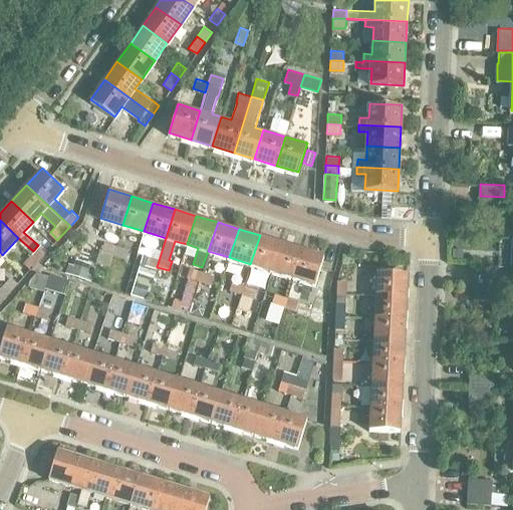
[(260,235),(250,264),(272,270),(281,242),(260,235)]
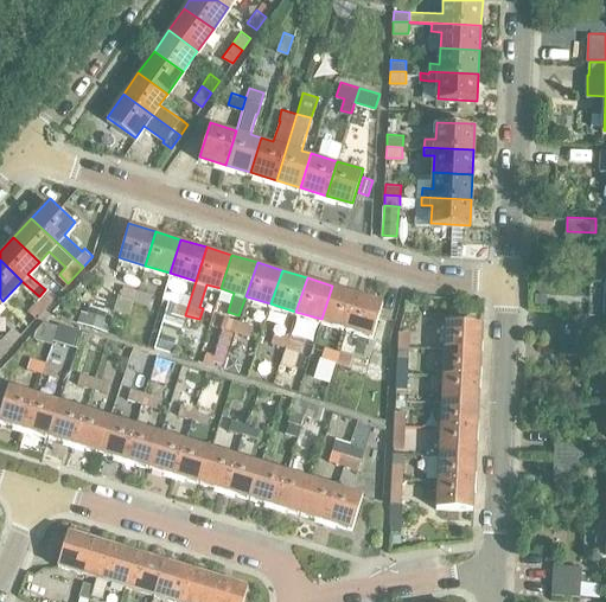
[(123,283),(120,295),(133,299),(134,300),(138,288),(123,283)]
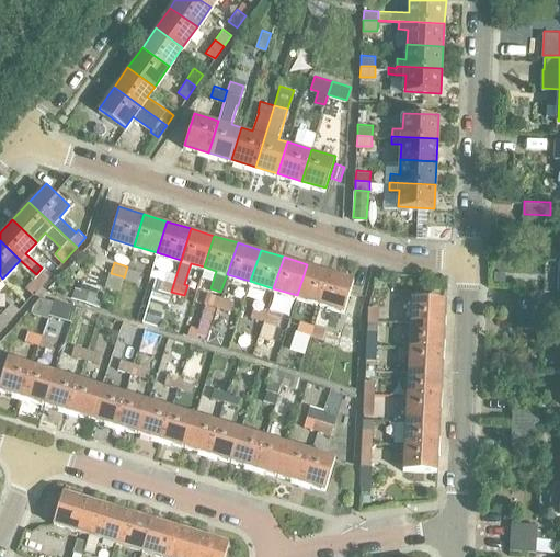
[(307,264),(297,295),(320,303),(330,271),(307,264)]
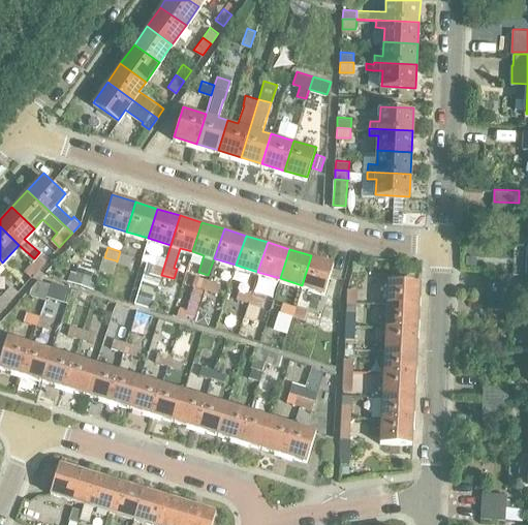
[(39,252),(34,258),(41,266),(50,257),(42,250),(39,252)]
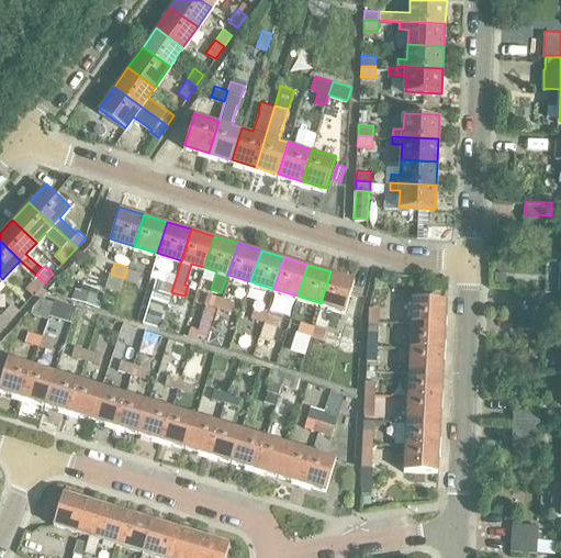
[(138,281),(142,271),(127,267),(124,278),(138,281)]
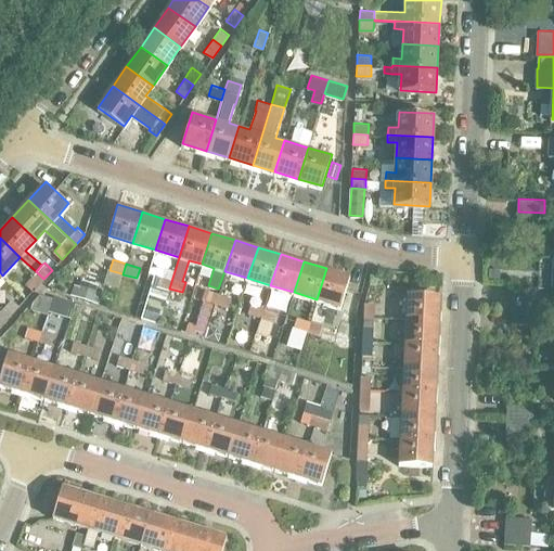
[(489,277),(500,277),(501,268),(489,267),(489,277)]
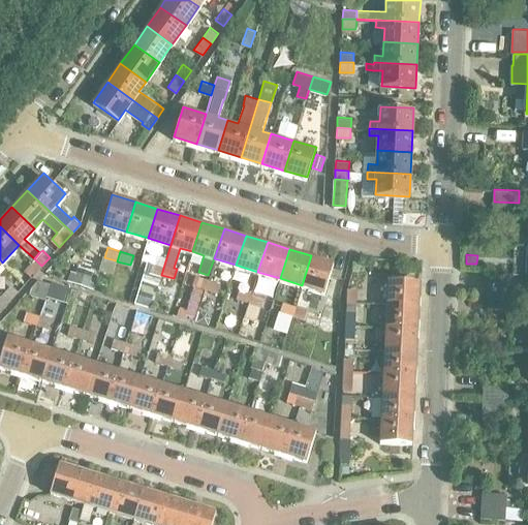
[(302,285),(297,301),(309,305),(314,288),(323,291),(323,294),(327,296),(324,302),(340,306),(341,299),(343,289),(346,277),(345,277),(331,273),(334,263),(311,255),(302,285)]
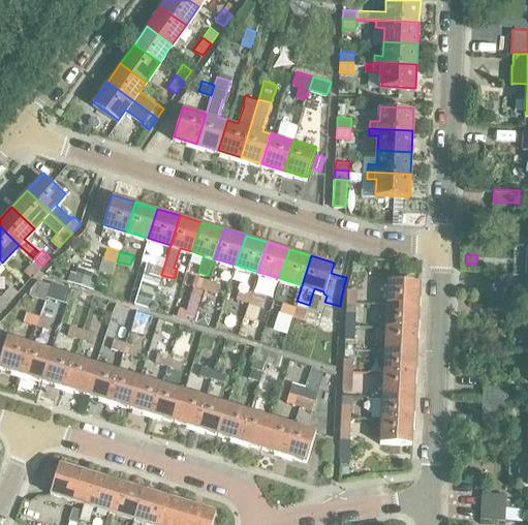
[(113,272),(116,260),(104,257),(101,268),(113,272)]
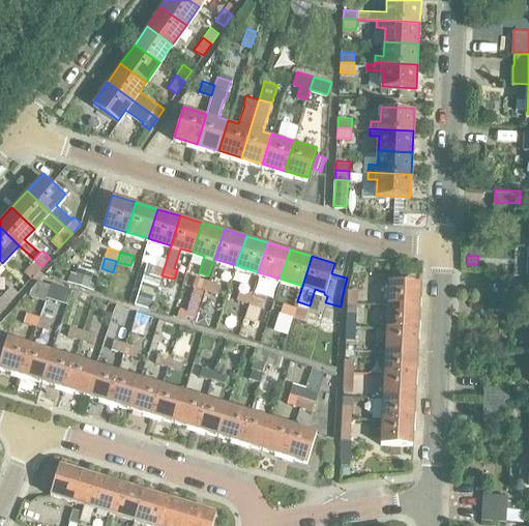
[(34,259),(24,270),(31,278),(41,266),(34,259)]
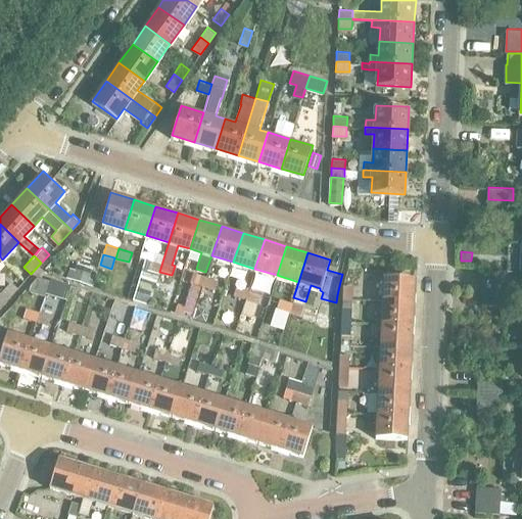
[(147,266),(146,268),(159,272),(162,262),(149,257),(147,266)]
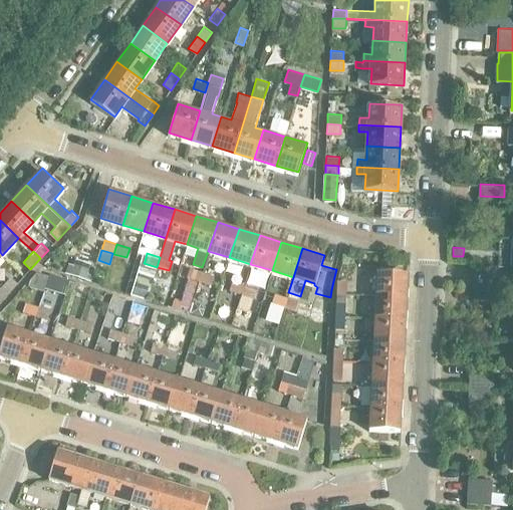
[(89,268),(91,262),(76,257),(74,263),(70,262),(66,272),(92,280),(95,270),(89,268)]
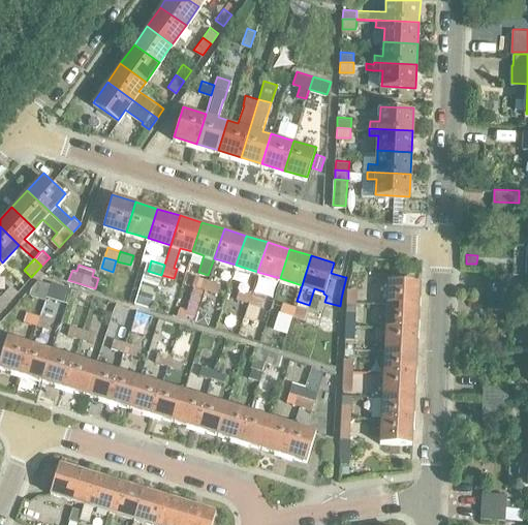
[(135,298),(134,302),(151,307),(161,275),(148,271),(149,269),(145,268),(142,277),(135,298)]
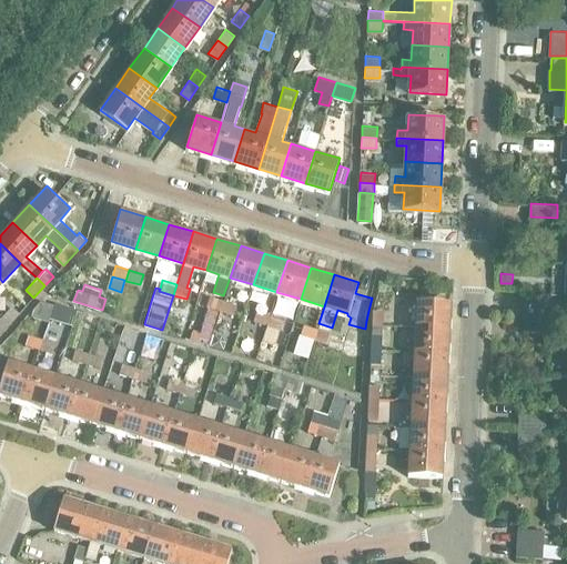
[(206,305),(220,310),(223,299),(210,294),(206,305)]
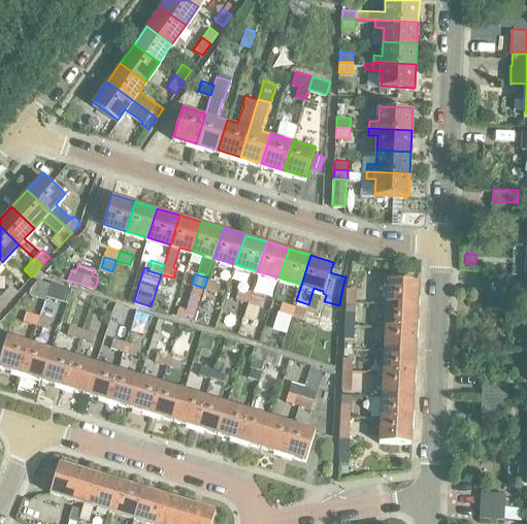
[(221,282),(207,277),(204,288),(218,292),(221,282)]
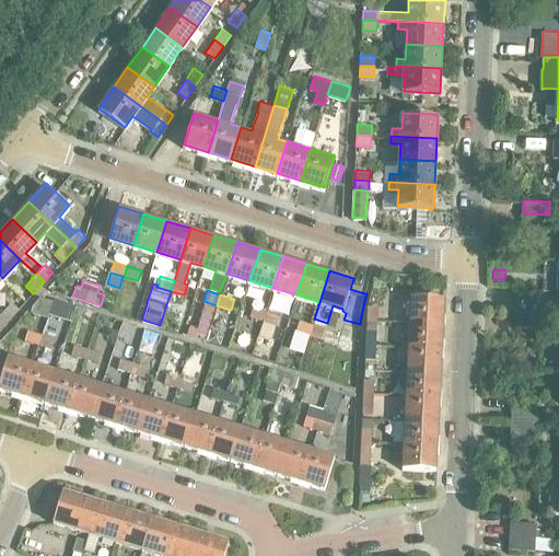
[(392,308),(391,320),(410,321),(410,322),(443,323),(444,297),(411,296),(410,308),(392,308)]
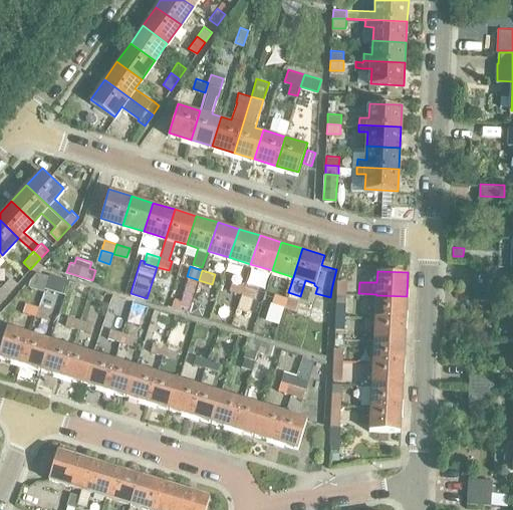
[(47,280),(48,276),(37,272),(32,289),(43,292),(47,280)]
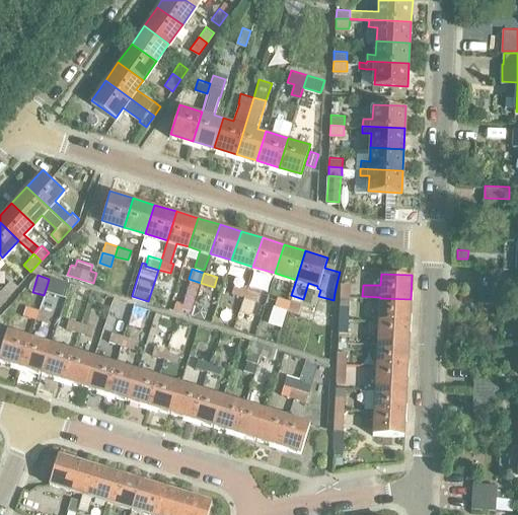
[(49,279),(48,283),(60,287),(62,280),(50,276),(49,279)]
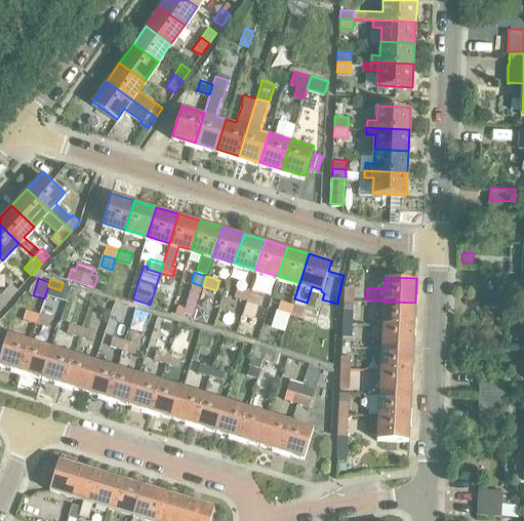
[(485,279),(485,291),(510,292),(511,280),(485,279)]
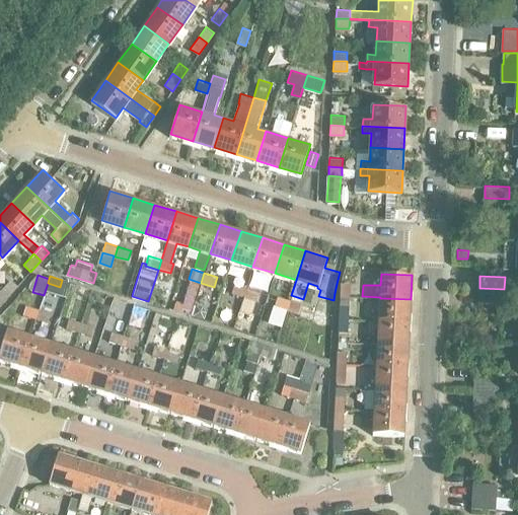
[(2,287),(10,294),(18,285),(11,278),(2,287)]
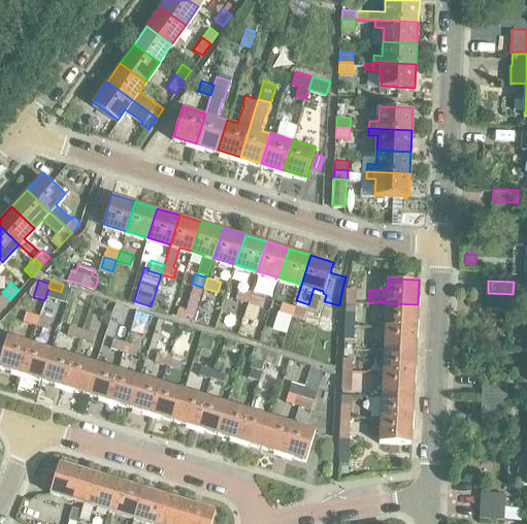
[(203,289),(193,286),(186,308),(178,306),(176,314),(184,316),(194,320),(203,289)]
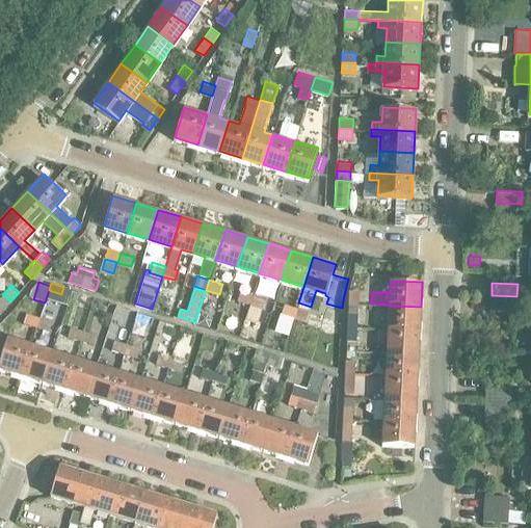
[(237,299),(250,304),(254,293),(240,289),(237,299)]
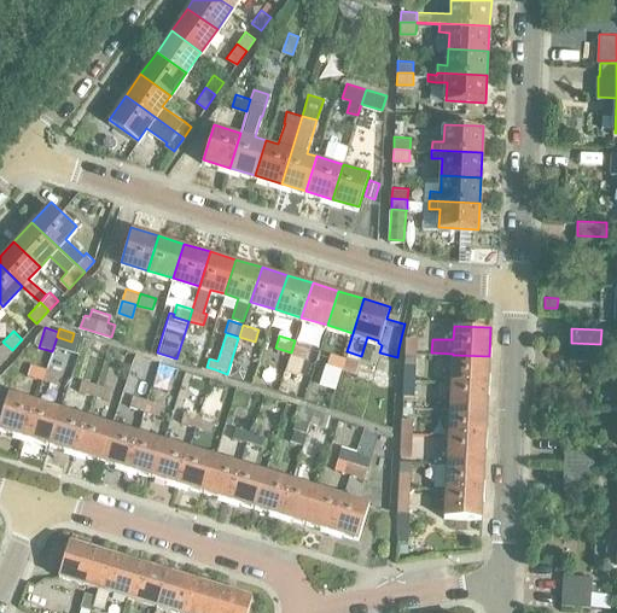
[(417,352),(418,337),(407,336),(406,352),(417,352)]
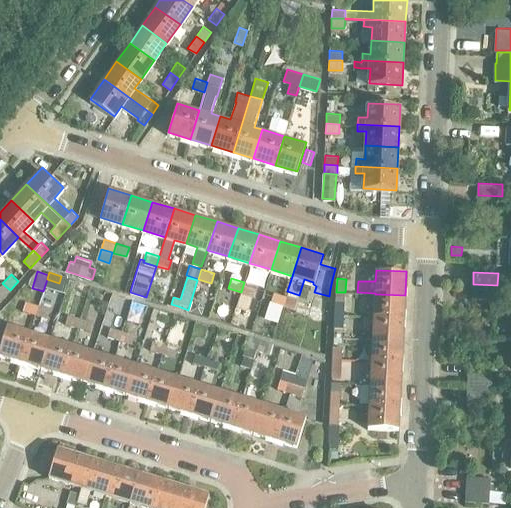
[(241,292),(236,307),(249,311),(256,286),(244,282),(241,292)]
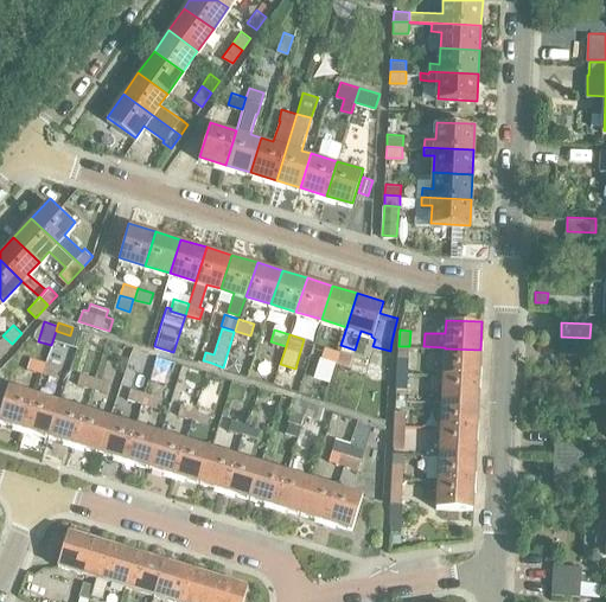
[(0,338),(0,356),(12,344),(2,335),(0,338)]
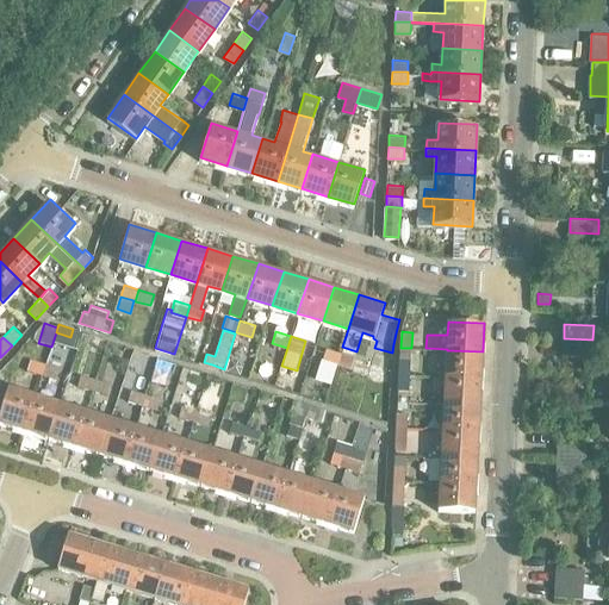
[(336,361),(340,351),(327,347),(323,357),(336,361)]
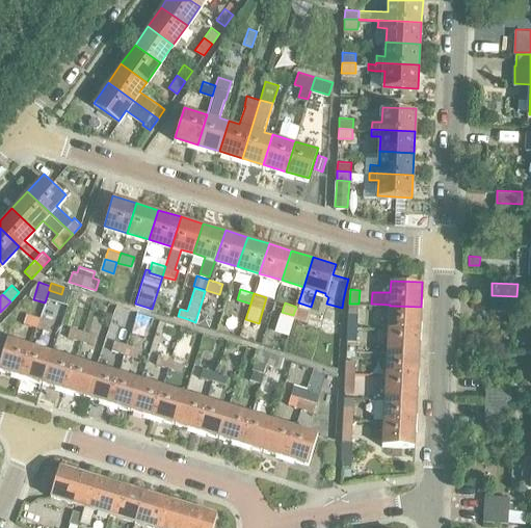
[(347,312),(347,325),(359,326),(373,327),(373,321),(359,320),(359,313),(359,304),(349,304),(349,313),(347,312)]
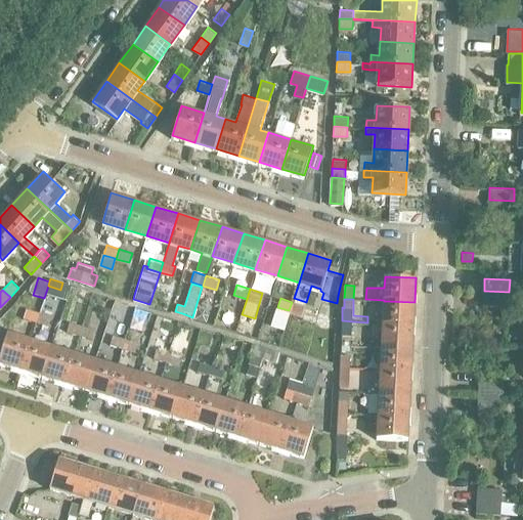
[(39,309),(42,302),(35,300),(33,307),(39,309)]
